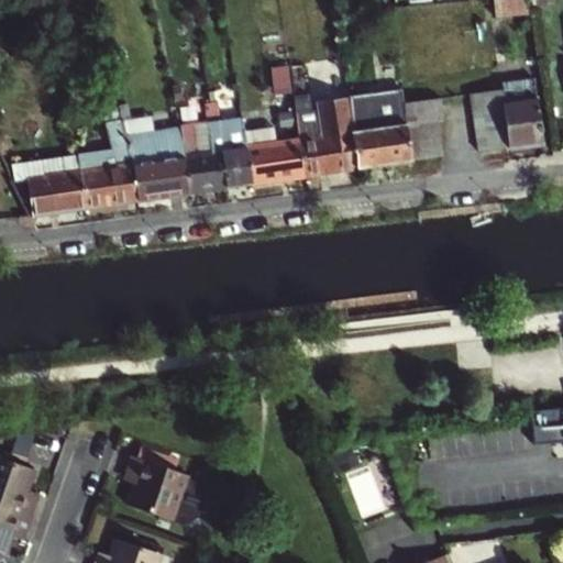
[(529,0),(496,0),(498,13),(530,9),(529,0)]
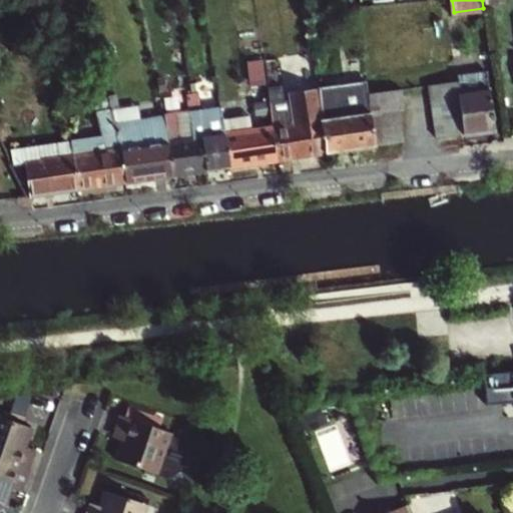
[(459,91),(490,86),(488,75),(458,79),(458,80),(459,91)]
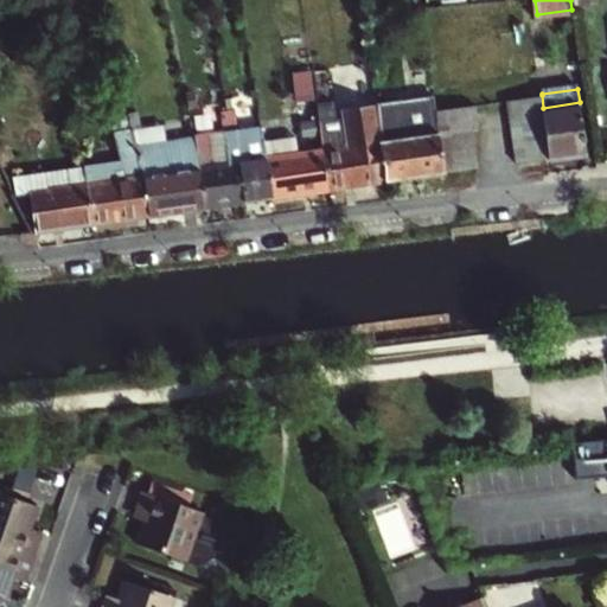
[(415,93),(378,97),(382,122),(400,120),(398,108),(416,104),(415,93)]
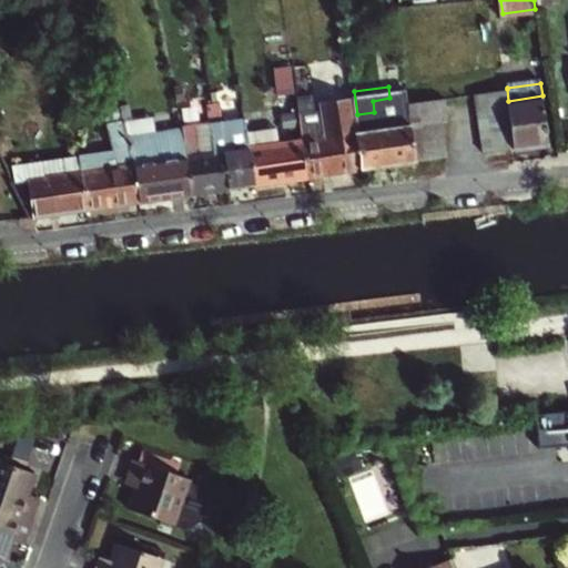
[(515,146),(513,131),(510,111),(508,101),(507,89),(479,92),(482,114),(484,134),(486,151),(515,146)]
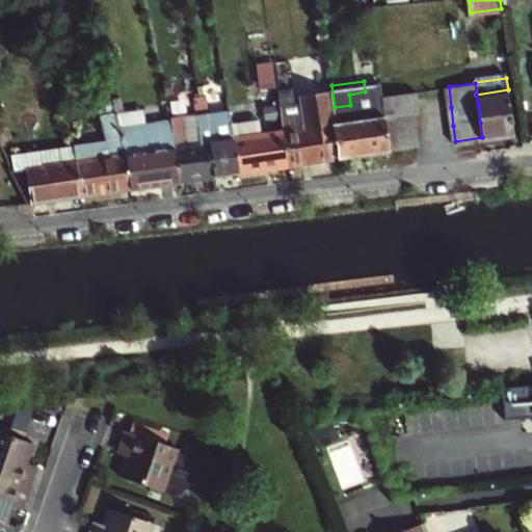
[(302,86),(280,89),(282,105),(304,103),(302,86)]
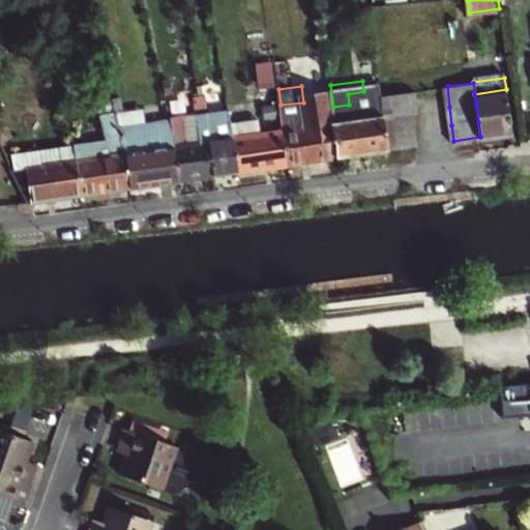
[(474,94),(476,104),(478,122),(480,137),(512,133),(506,89),(474,94)]
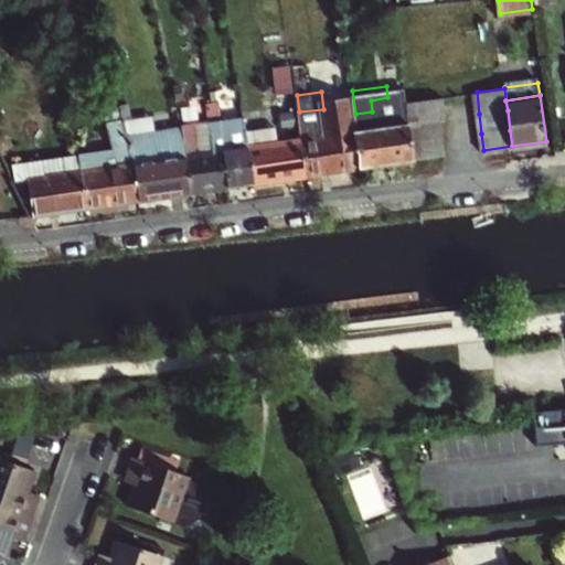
[(444,139),(441,120),(448,119),(445,96),(408,100),(408,107),(411,124),(413,142),(415,159),(441,156),(446,156),(444,139)]
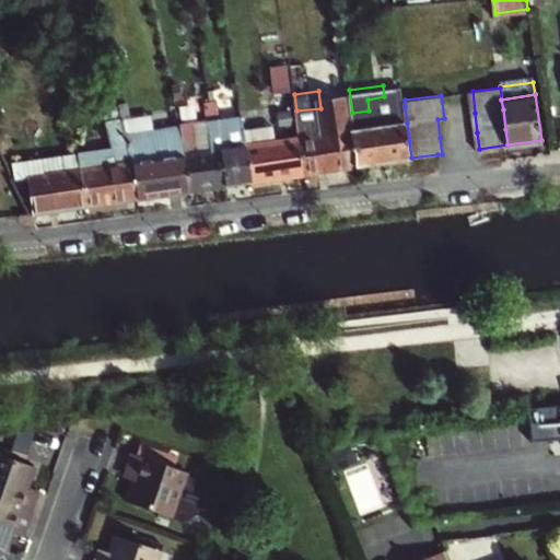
[(305,173),(357,166),(351,130),(348,104),(321,108),(296,111),(300,138),(305,173)]
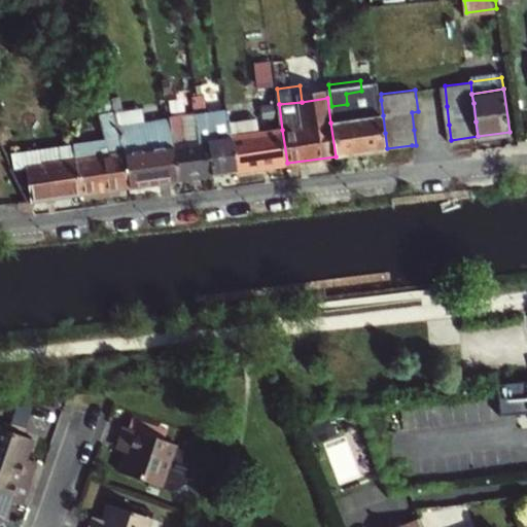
[(336,156),(387,148),(385,133),(383,115),(381,100),(372,102),(373,116),(330,123),(336,156)]
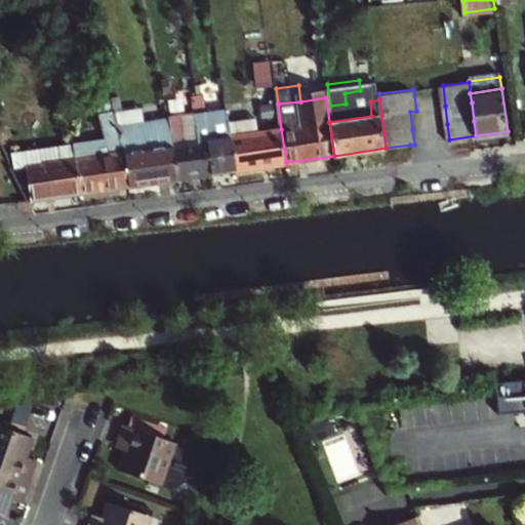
[(81,193),(131,185),(129,174),(124,152),(119,130),(112,101),(96,104),(106,146),(98,147),(96,139),(73,143),(75,159),(81,193)]
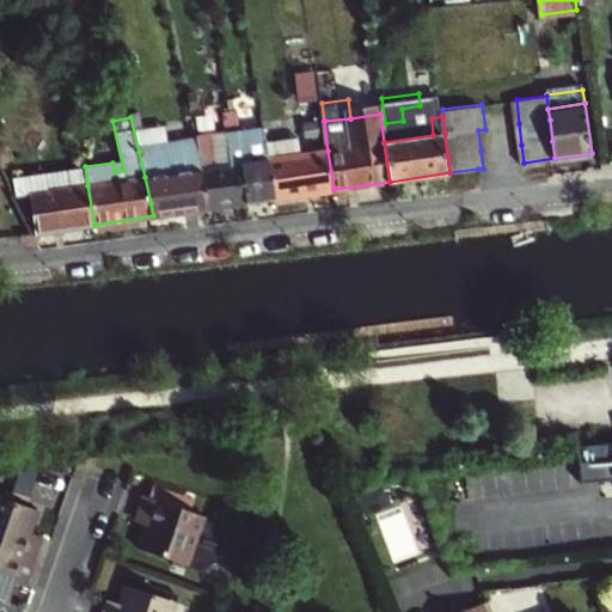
[(251,201),(276,197),(270,159),(267,141),(264,129),(232,134),(237,165),(226,166),(228,182),(248,179),(251,201)]
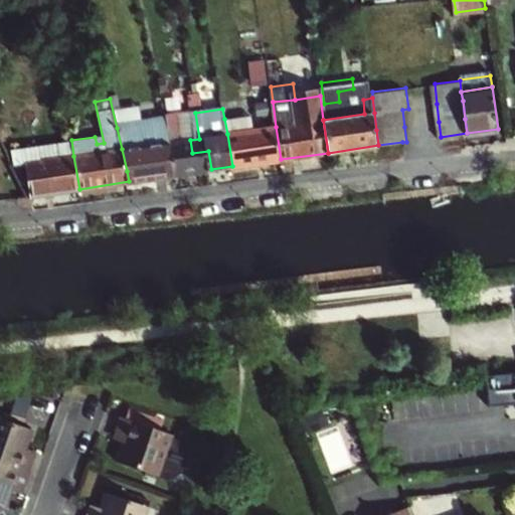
[(179,174),(211,169),(208,151),(192,153),(190,140),(199,139),(195,113),(166,116),(167,120),(171,138),(172,142),(179,174)]
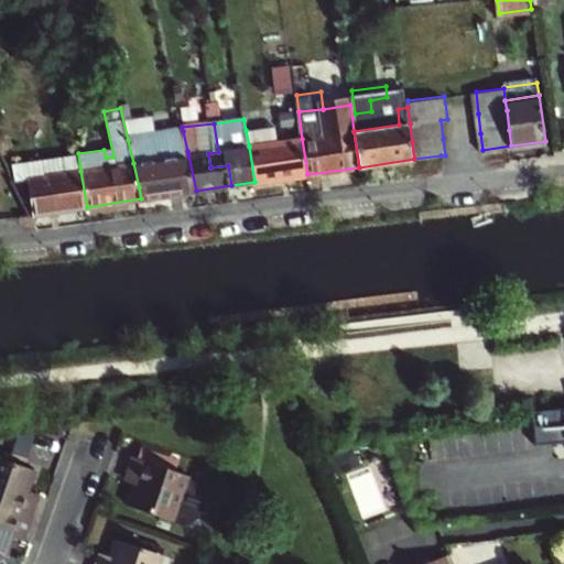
[(255,182),(307,174),(302,139),(278,142),(275,126),(246,130),(249,147),(255,182)]
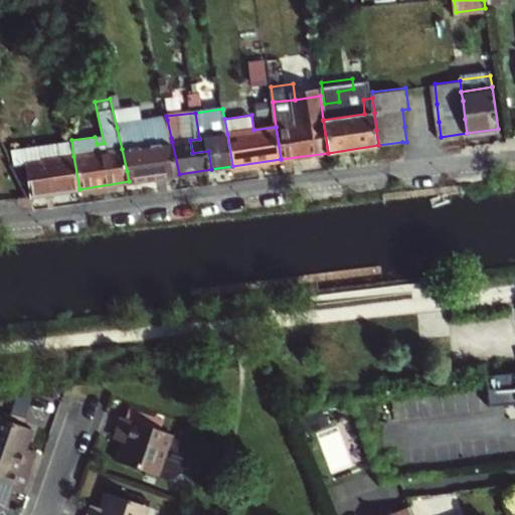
[(167,120),(117,128),(122,149),(127,171),(129,181),(179,174),(172,142),(171,138),(167,120)]
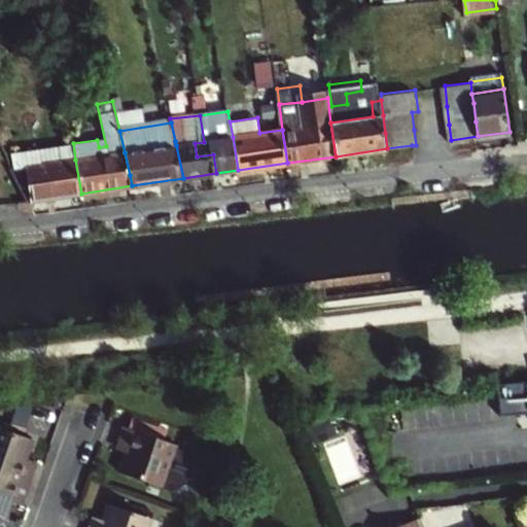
[(40,165),(21,168),(23,180),(29,179),(33,200),(81,194),(75,160),(73,143),(38,148),(40,165)]
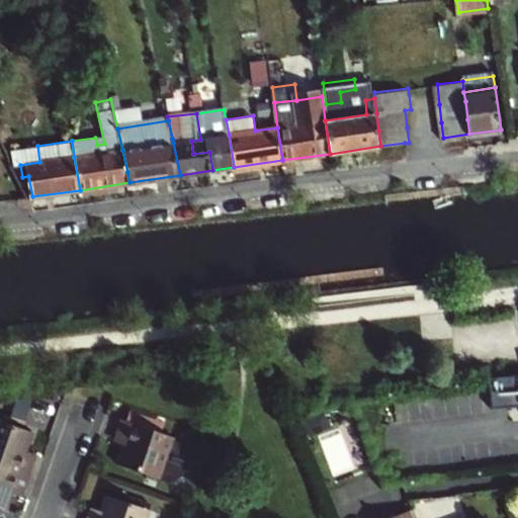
[(17,148),(20,165),(39,162),(37,146),(17,148)]
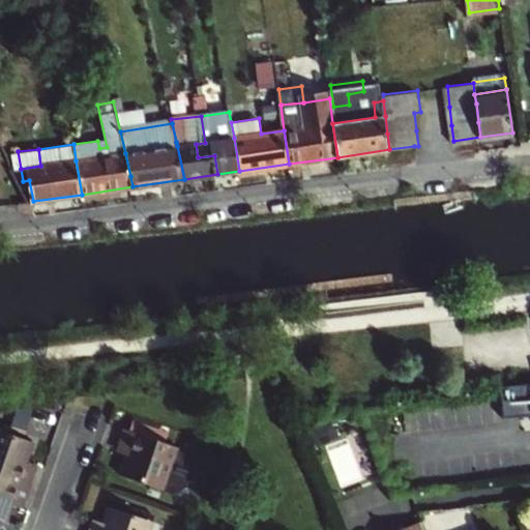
[(177,444),(164,440),(148,435),(150,427),(130,419),(127,428),(121,425),(117,440),(128,444),(125,451),(118,472),(163,487),(163,486),(172,489),(186,481),(195,455),(175,448),(177,444)]
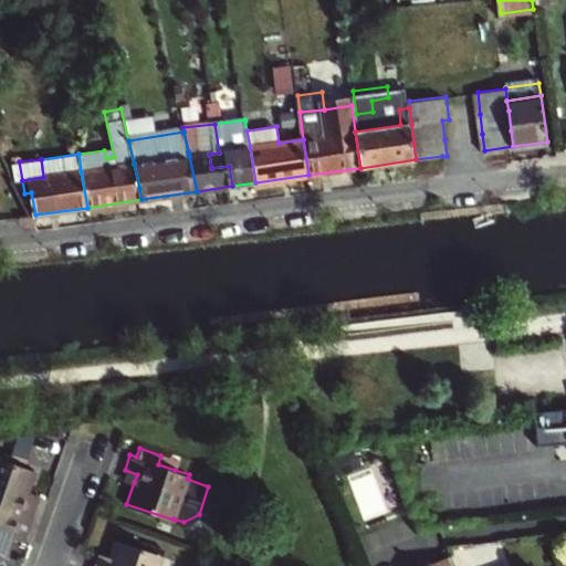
[(160,456),(158,464),(175,470),(177,461),(160,456)]
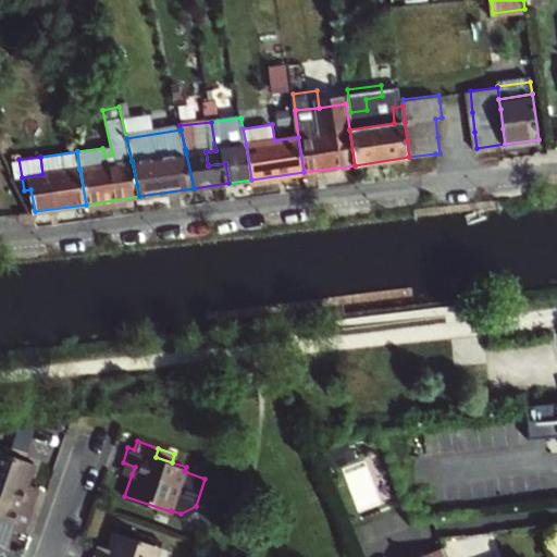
[(0,498),(29,509),(35,495),(24,491),(26,482),(33,463),(0,452),(0,498)]
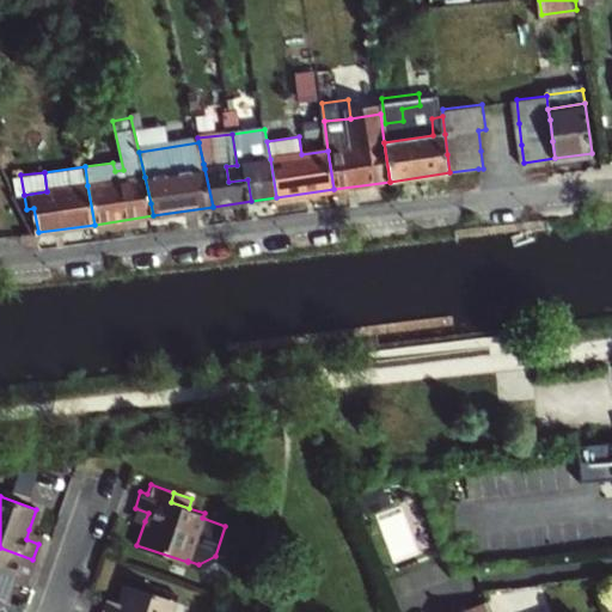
[(148,513),(135,508),(132,518),(145,521),(148,513)]
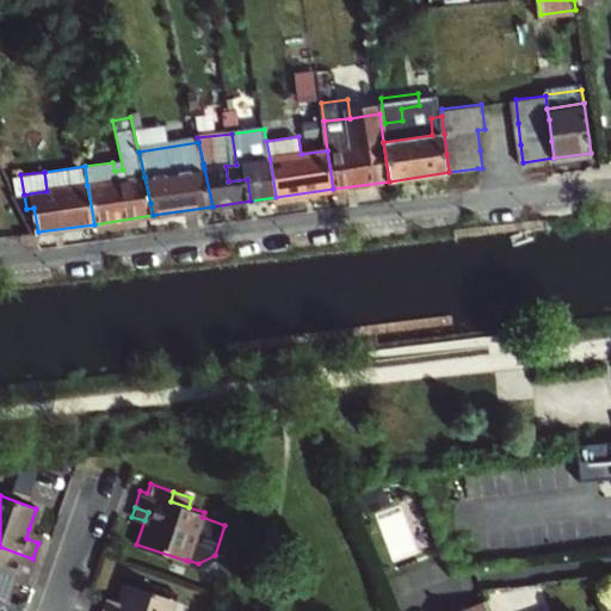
[(26,538),(38,543),(42,534),(29,529),(26,538)]
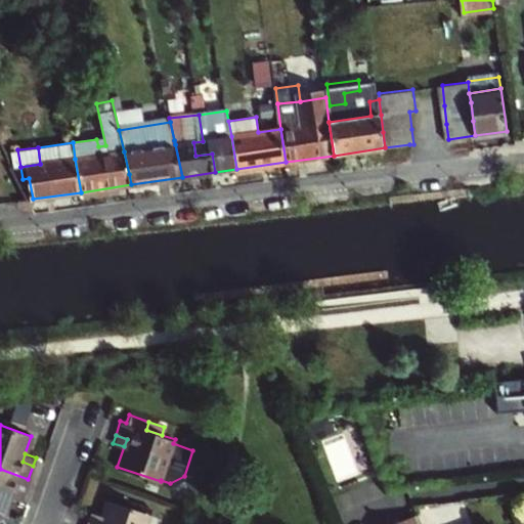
[(28,479),(0,469),(0,512),(4,514),(10,496),(13,489),(24,492),(28,479)]
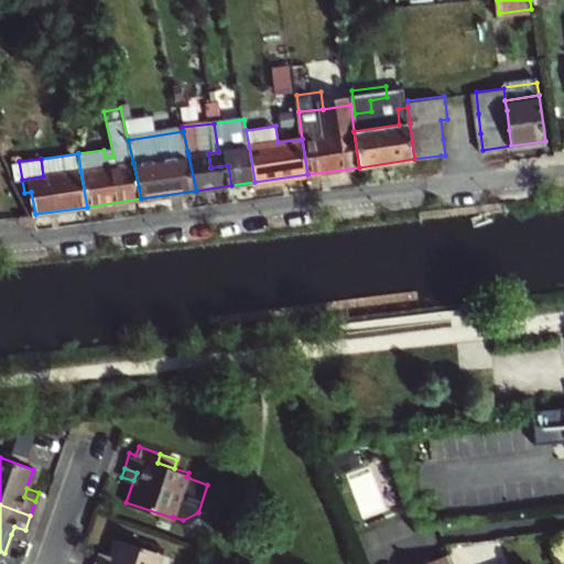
[(25,530),(14,527),(11,534),(22,539),(25,530)]
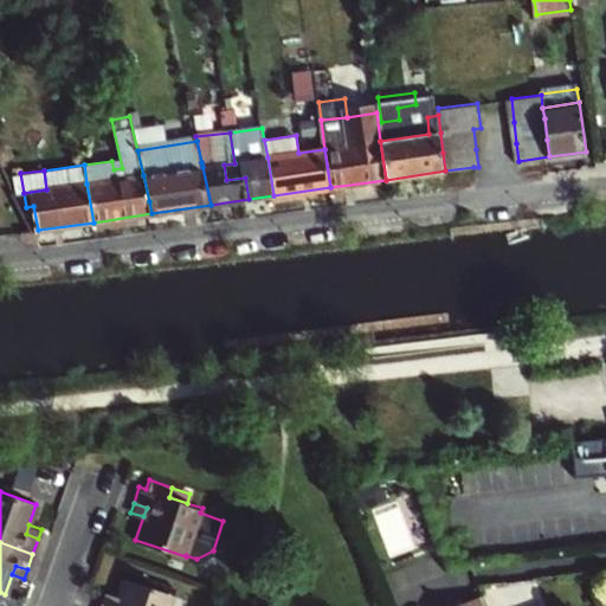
[(98,605),(168,605),(174,594),(123,577),(117,595),(114,604),(101,599),(98,605)]
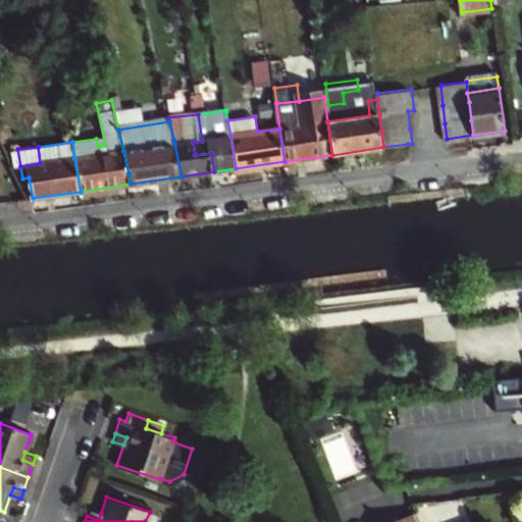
[(398,521),(418,521),(414,508),(396,514),(398,521)]
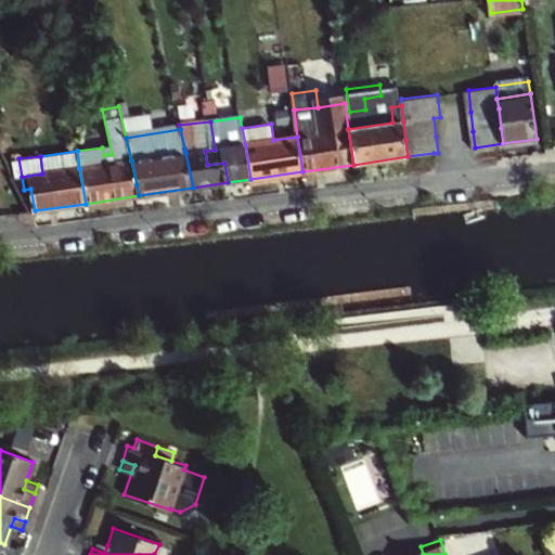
[(95,541),(92,549),(104,553),(107,545),(95,541)]
